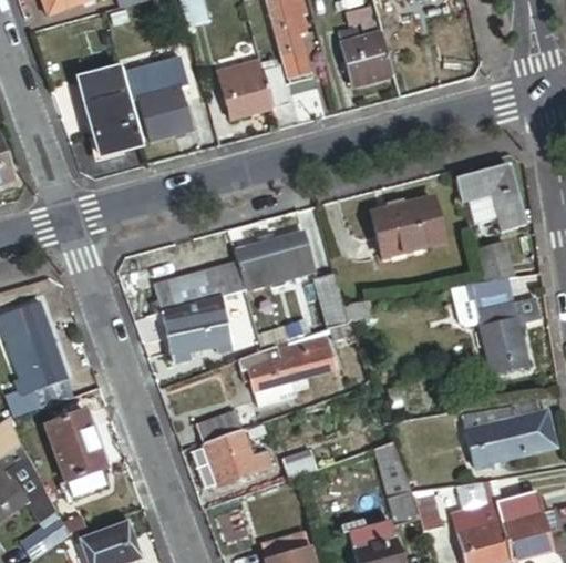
[(43,0),(48,13),(83,0),(43,0)]
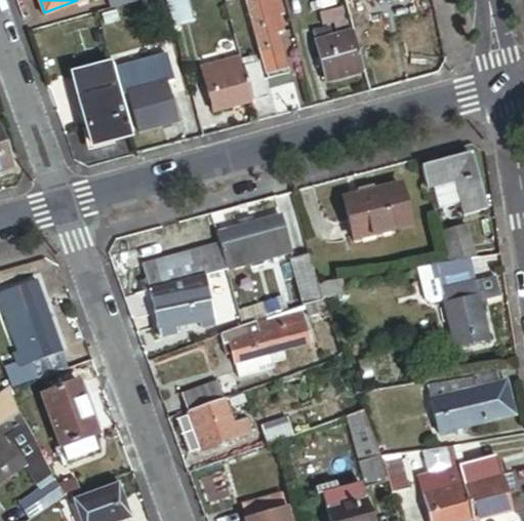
[(166,0),(174,25),(195,19),(189,0),(166,0)]
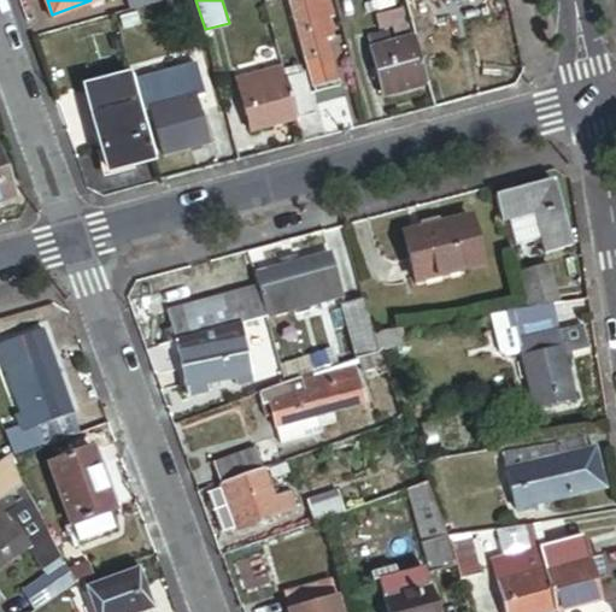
[(321,17),(316,0),(289,0),(305,56),(329,49),(326,36),(321,17)]
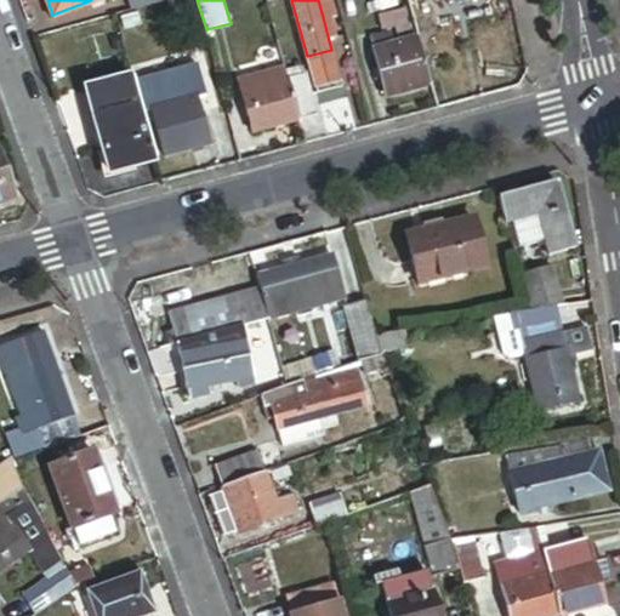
[(318,0),(323,17),(331,15),(335,13),(331,0),(318,0)]
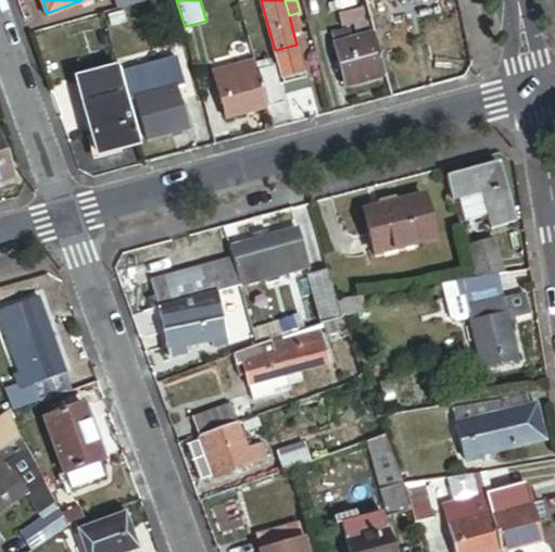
[(363,5),(339,12),(342,24),(354,21),(357,35),(370,32),(363,5)]
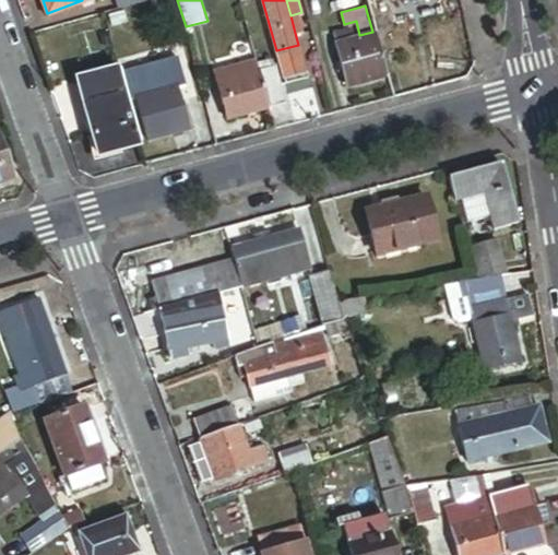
[(298,13),(291,15),(295,33),(303,31),(298,13)]
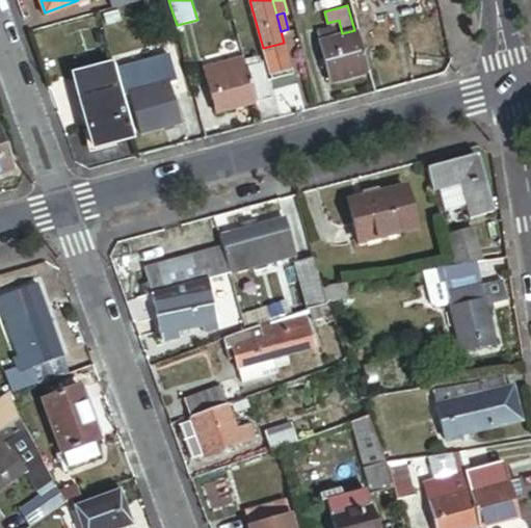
[(321,40),(338,35),(335,26),(318,30),(321,40)]
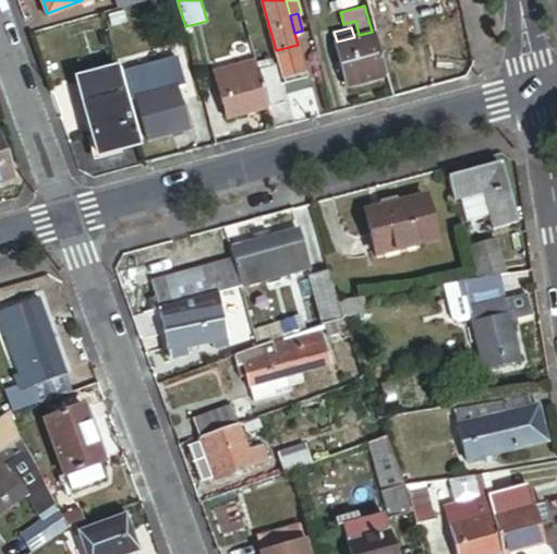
[(348,84),(388,74),(376,31),(372,32),(359,35),(354,37),(337,41),(348,84)]
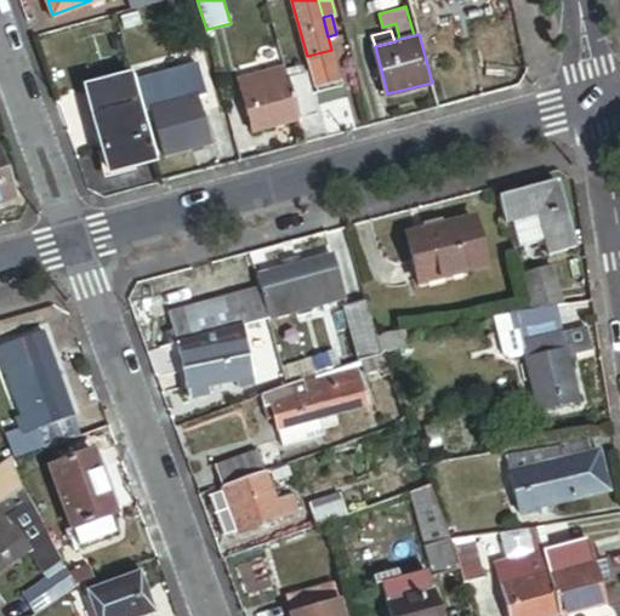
[(331,50),(307,56),(314,85),(340,79),(331,50)]
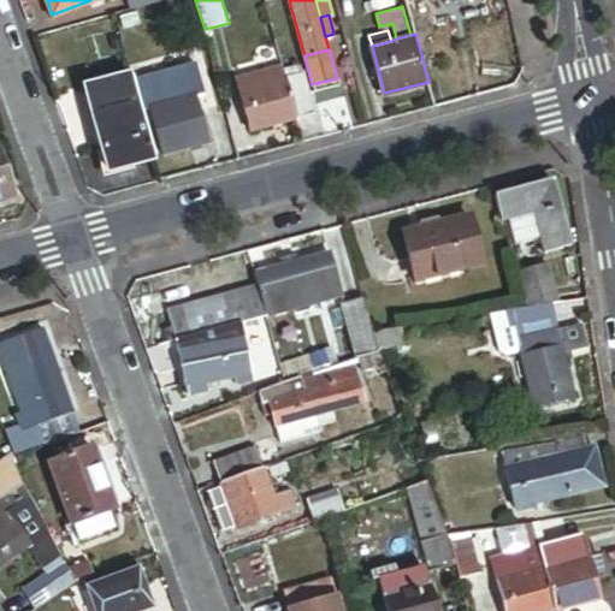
[(301,61),(284,66),(287,76),(297,117),(315,112),(301,61)]
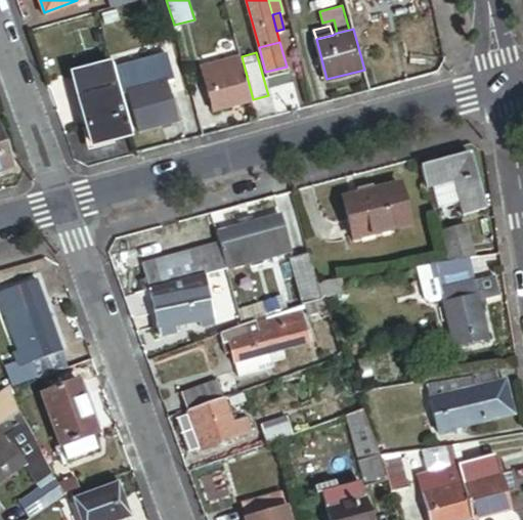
[(241,55),(227,58),(230,69),(244,65),(242,56),(241,55)]
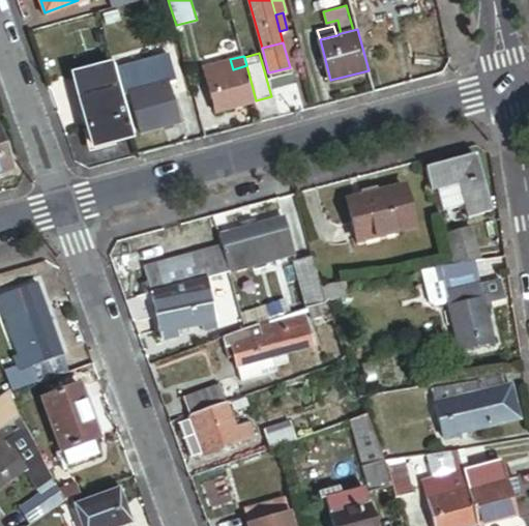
[(125,59),(113,62),(119,84),(127,113),(136,111),(130,91),(134,90),(125,59)]
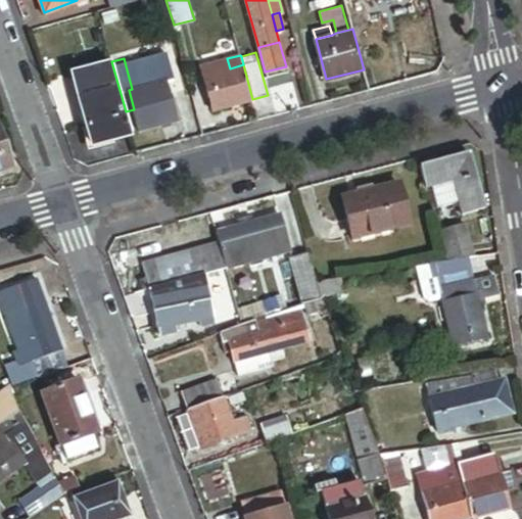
[(204,76),(230,68),(227,58),(201,65),(204,76)]
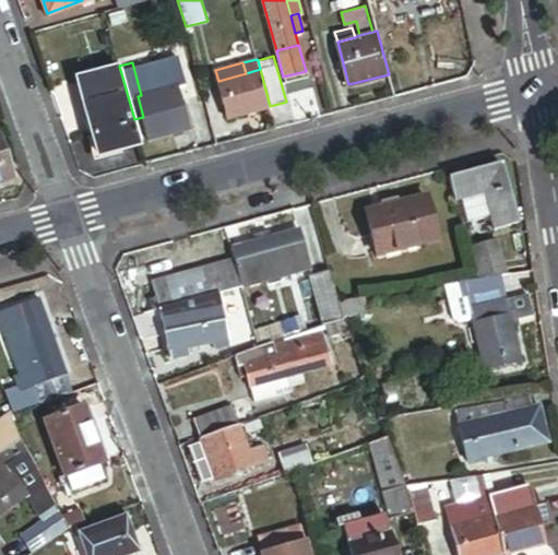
[(78,77),(84,99),(126,89),(119,66),(78,77)]
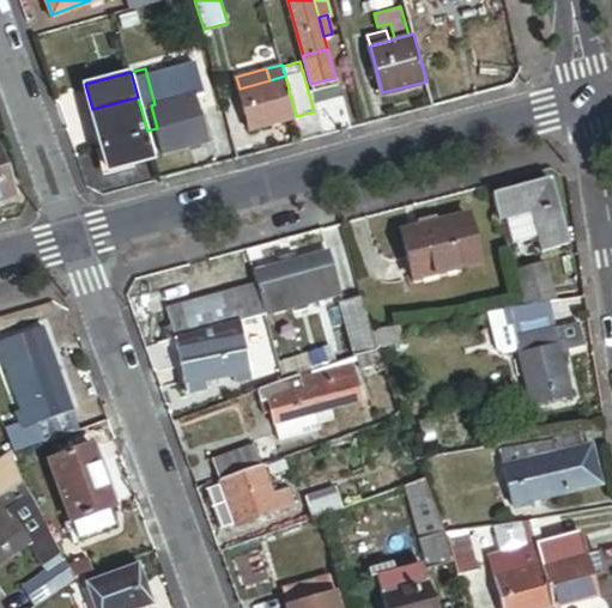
[(296,116),(285,76),(270,80),(240,89),(250,129),(296,116)]
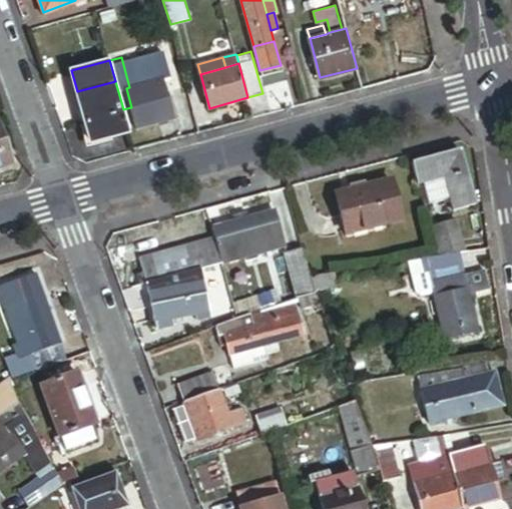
[(147,82),(163,78),(159,64),(144,68),(147,82)]
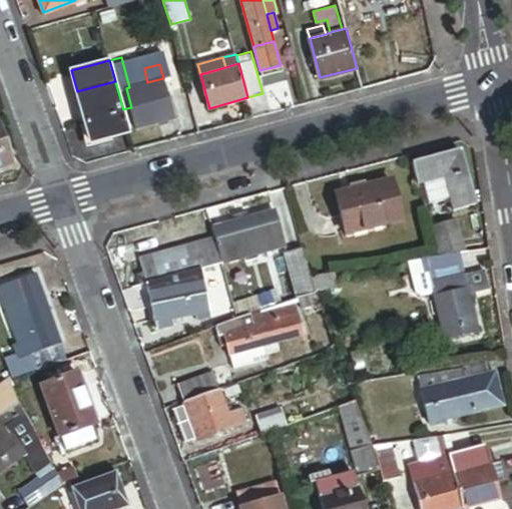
[(188,90),(182,69),(171,72),(177,93),(188,90)]
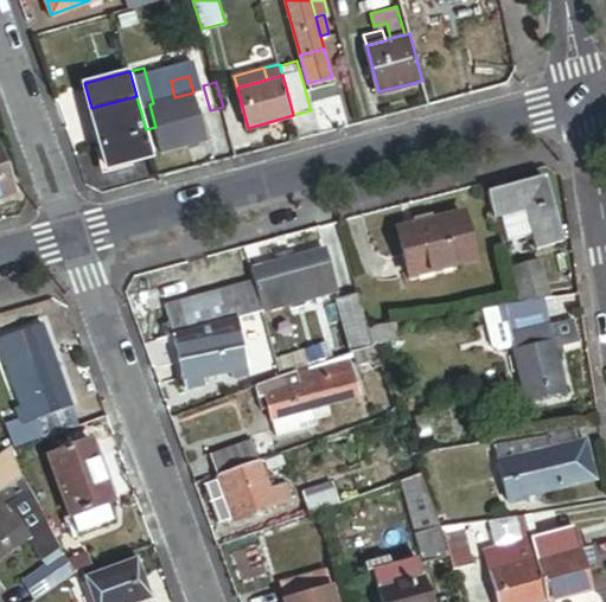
[(205,140),(193,93),(174,97),(153,103),(150,104),(155,127),(161,151),(205,140)]
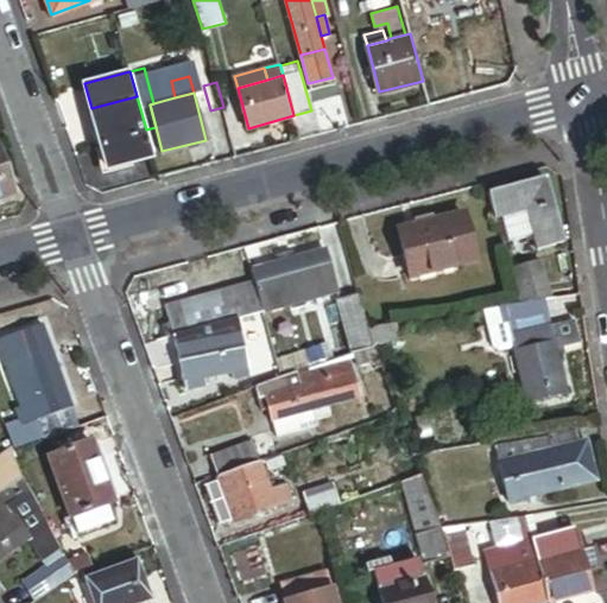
[(107,166),(152,154),(146,129),(137,96),(92,108),(107,166)]
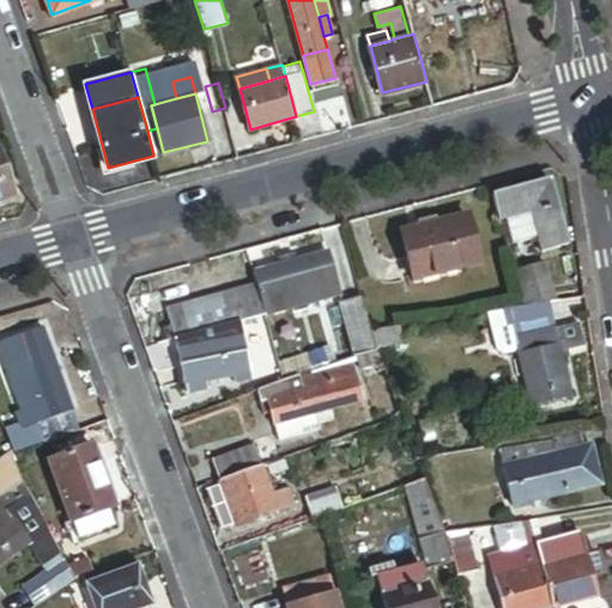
[(0,198),(13,193),(0,156),(0,198)]
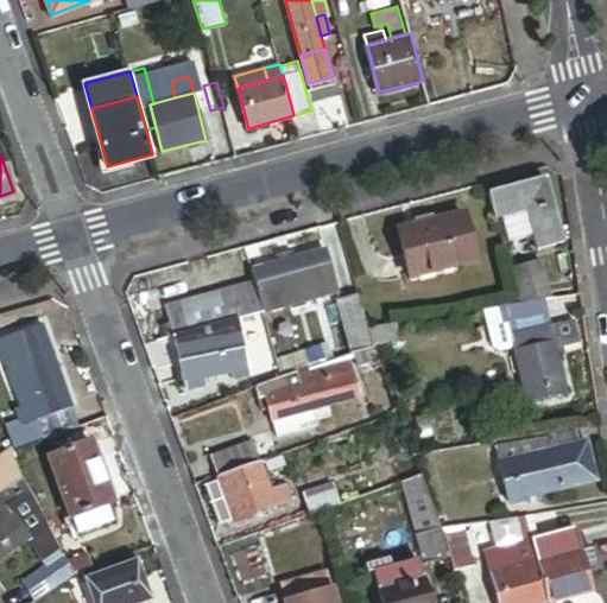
[(556,185),(552,173),(545,176),(549,186),(556,185)]
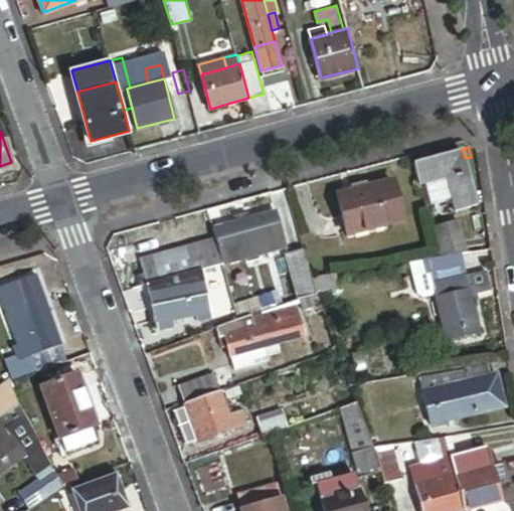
[(465,158),(462,149),(414,162),(425,205),(453,198),(456,210),(478,204),(465,158)]
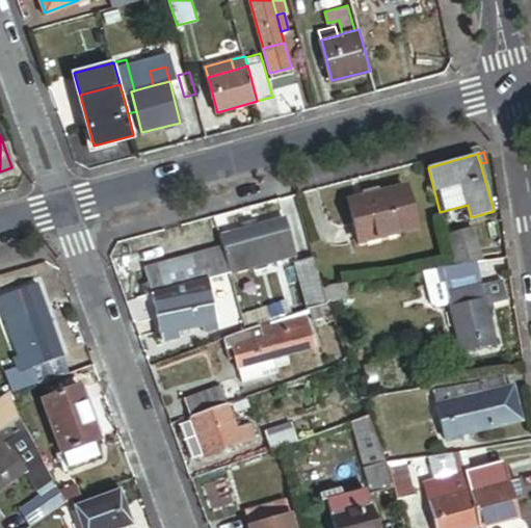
[(405,181),(348,198),(360,238),(417,221),(405,181)]
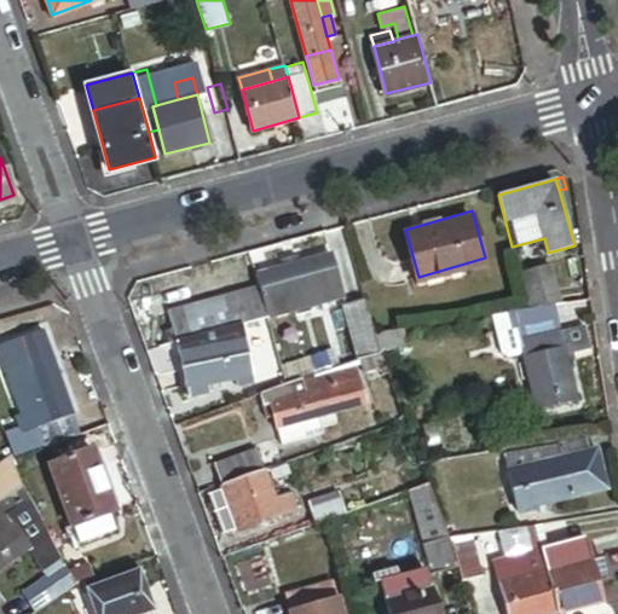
[(284,267),(258,274),(260,285),(269,314),(344,295),(333,255),(300,264),(284,267)]
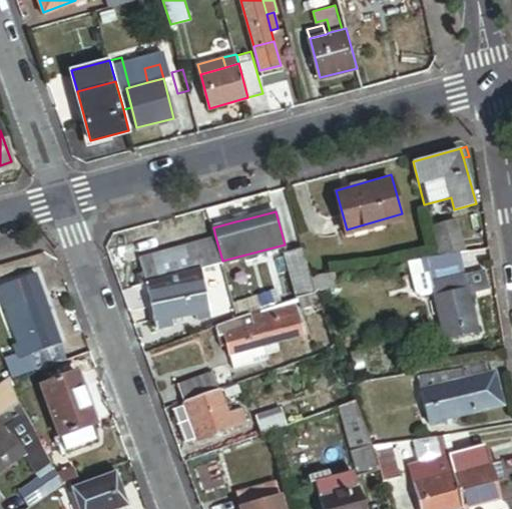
[(233,215),(235,221),(248,218),(246,211),(233,215)]
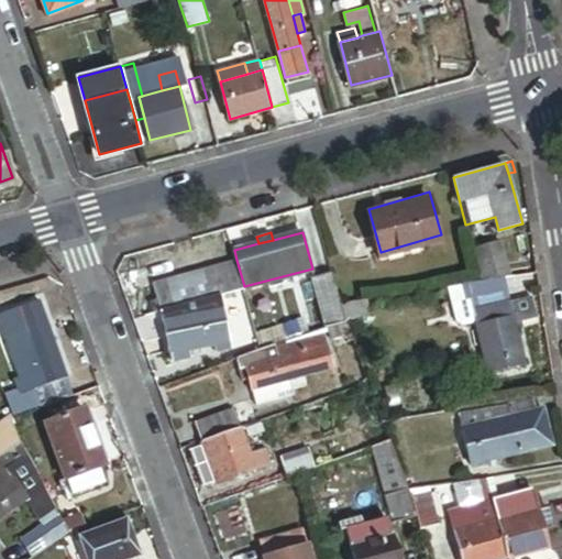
[(499,238),(472,245),(481,280),(493,277),(505,275),(509,274),(499,238)]
